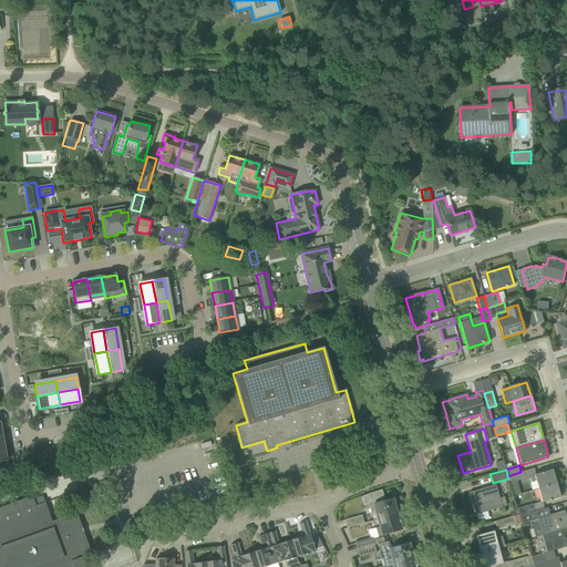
[(536,482),(538,490),(556,484),(552,470),(534,475),(529,476),(531,483),(536,482)]
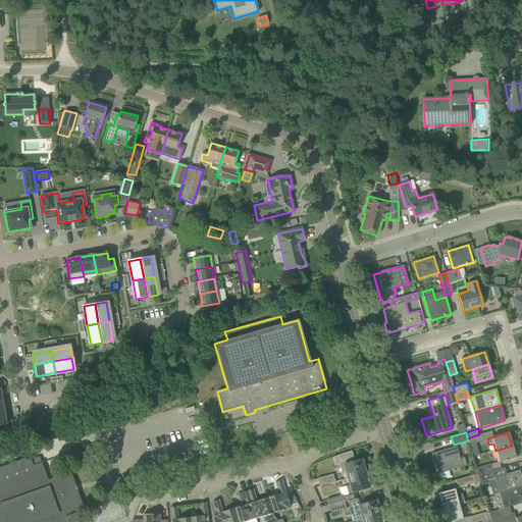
[(481,441),(479,434),(467,438),(468,440),(469,445),(481,441)]
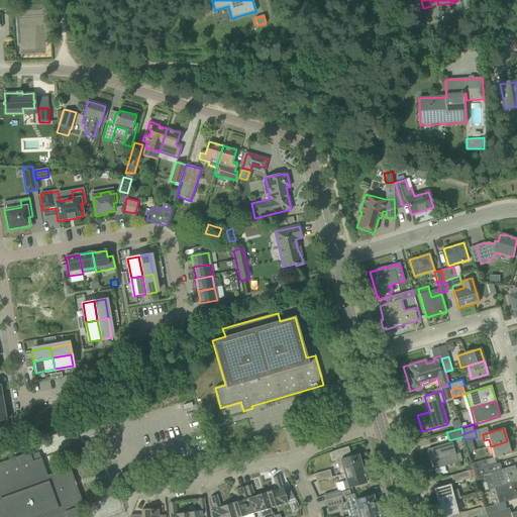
[(507,441),(491,446),(494,458),(511,453),(507,441)]
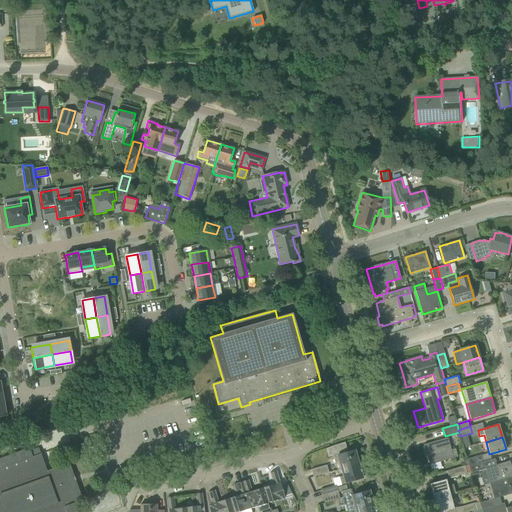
[(433,442),(423,445),(429,465),(440,462),(457,457),(455,448),(451,450),(447,438),(433,442)]
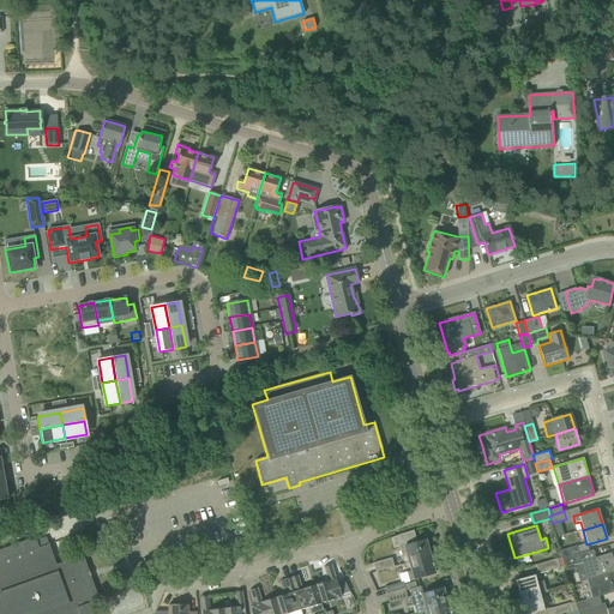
[(399,535),(391,539),(393,548),(399,547),(404,564),(408,563),(431,557),(426,541),(414,543),(410,533),(414,531),(413,530),(399,535)]
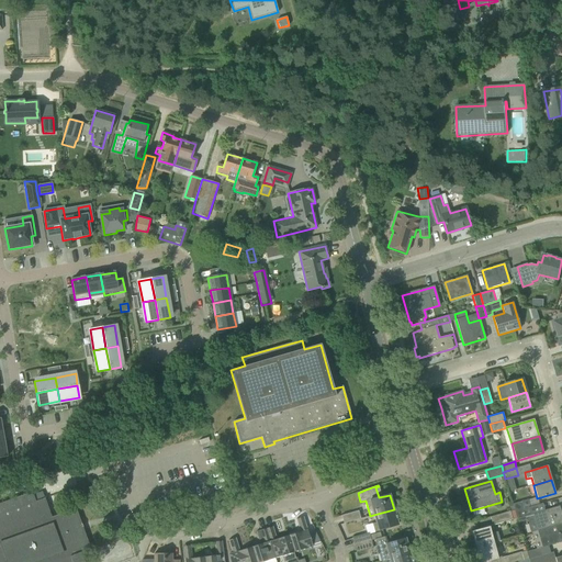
[(0,561),(83,561),(81,553),(91,550),(76,508),(52,517),(45,498),(35,502),(32,492),(0,503),(0,561)]
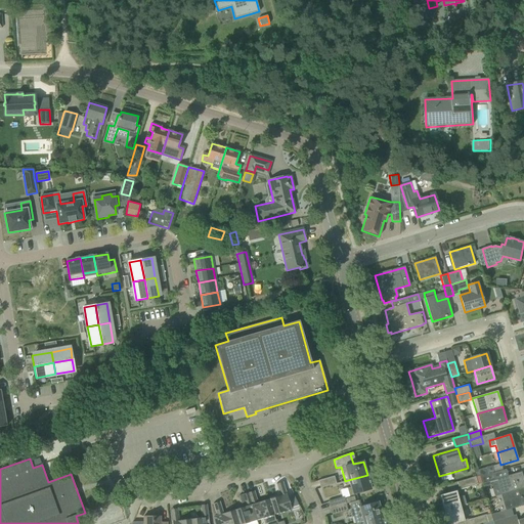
[(479,476),(480,477),(492,473),(493,473),(491,466),(478,470),(478,472),(479,474),(479,476)]
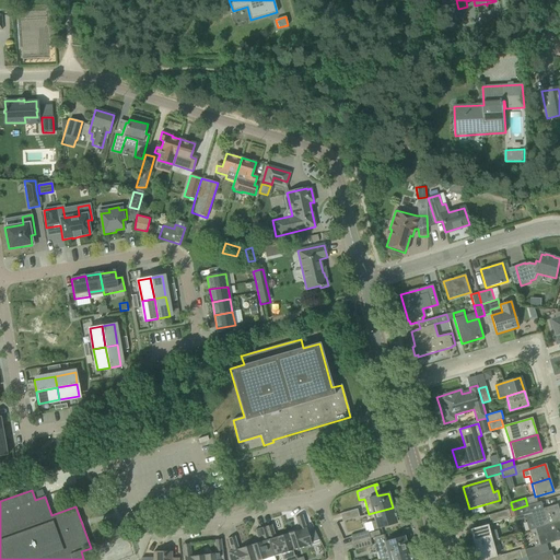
[(531,512),(535,529),(559,522),(559,514),(557,504),(531,512)]
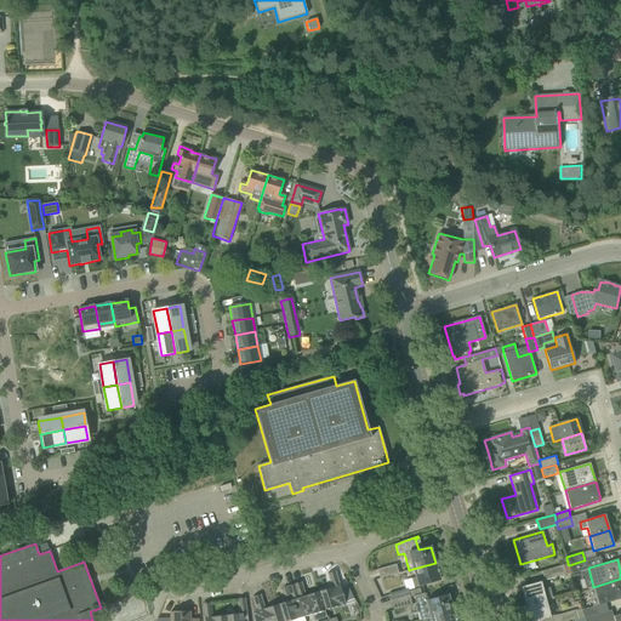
[(586,569),(584,560),(569,565),(570,573),(586,569)]
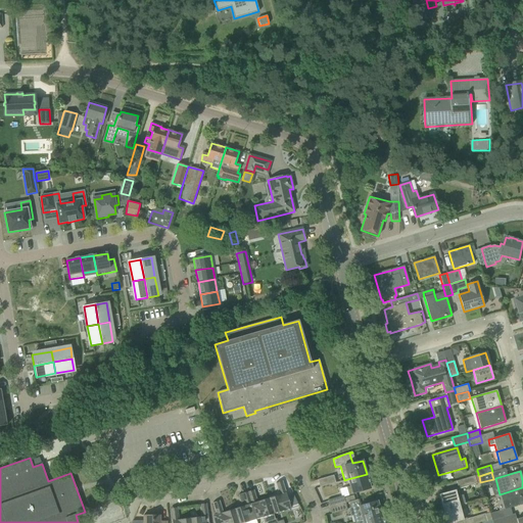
[(349,486),(346,487),(348,495),(352,494),(352,493),(371,488),(367,474),(347,479),(349,486)]
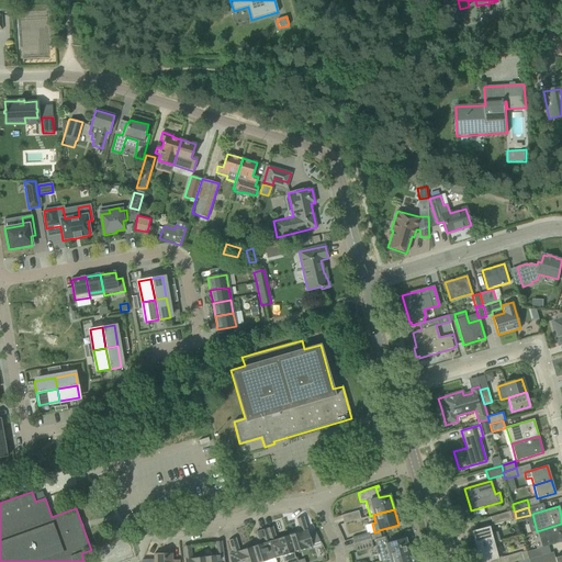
[(341,516),(344,524),(360,519),(358,510),(341,516)]
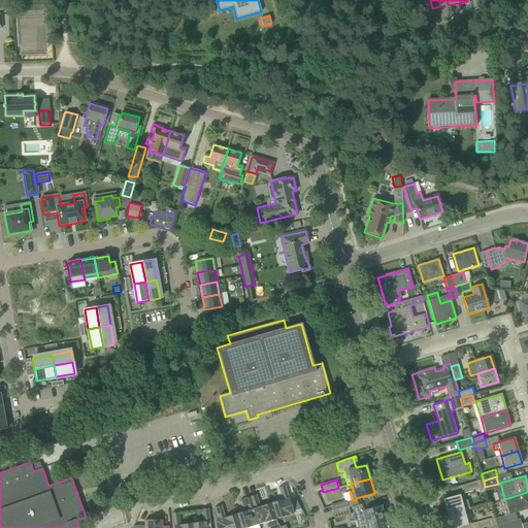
[(484,481),(483,480),(460,486),(462,493),(485,487),(484,481)]
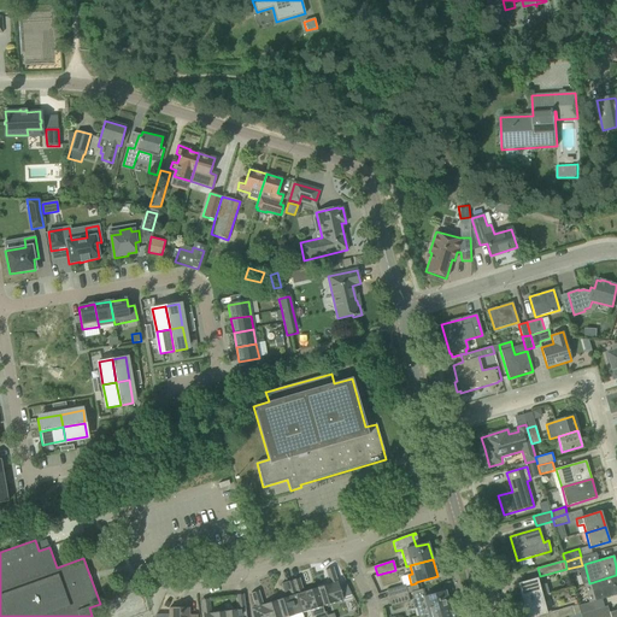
[(329,585),(316,588),(322,606),(331,604),(342,600),(338,582),(333,568),(324,570),(329,585)]
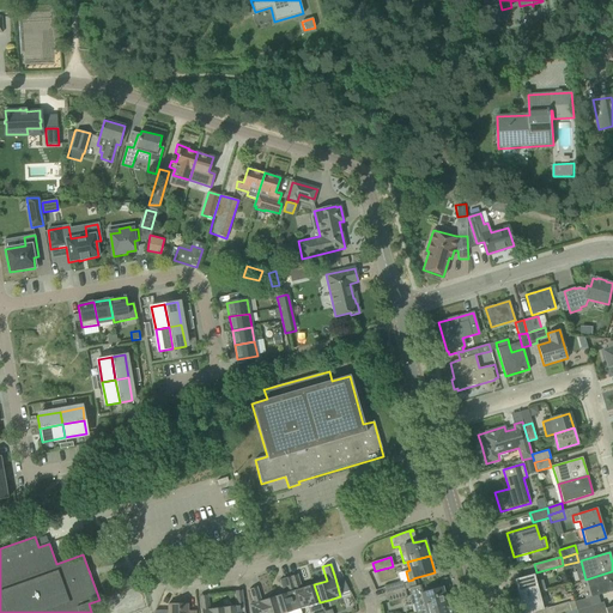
[(612,571),(586,580),(592,598),(612,590),(612,571)]
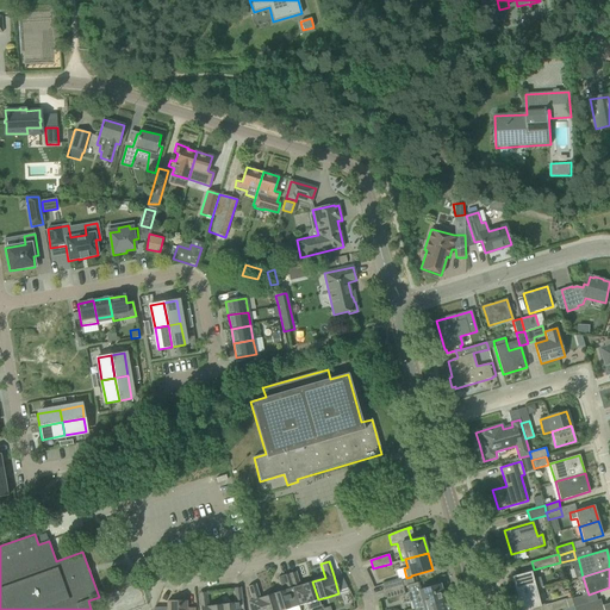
[(296,572),(288,574),(293,591),(298,607),(318,599),(312,582),(300,585),(296,572)]
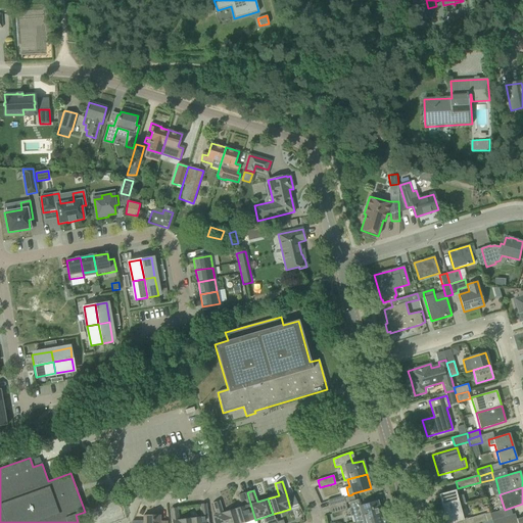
[(438,494),(442,510),(460,505),(459,505),(465,503),(463,494),(457,496),(456,490),(438,494)]
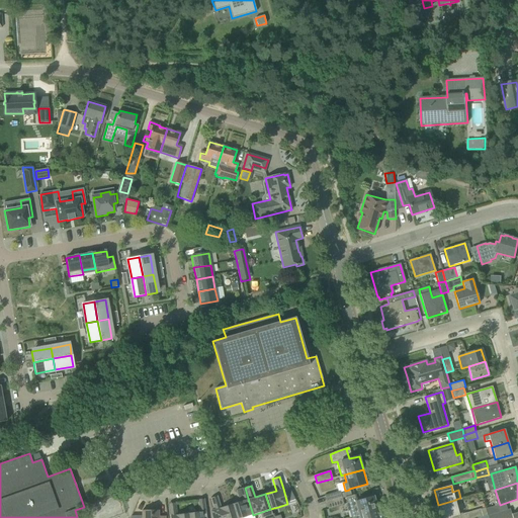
[(240,502),(231,505),(235,517),(253,517),(253,515),(249,502),(245,488),(239,490),(236,490),(240,502)]
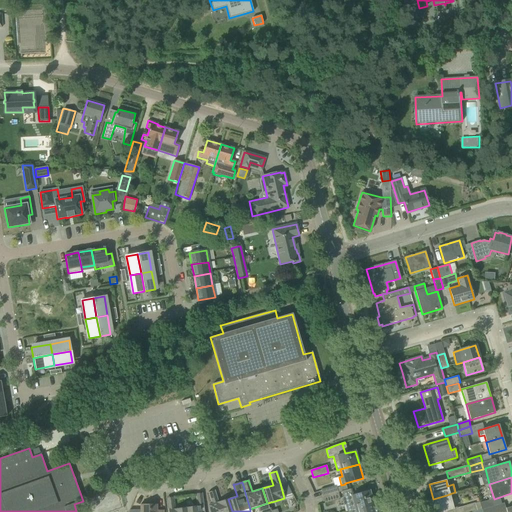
[(320,490),(322,496),(338,492),(336,485),(320,490)]
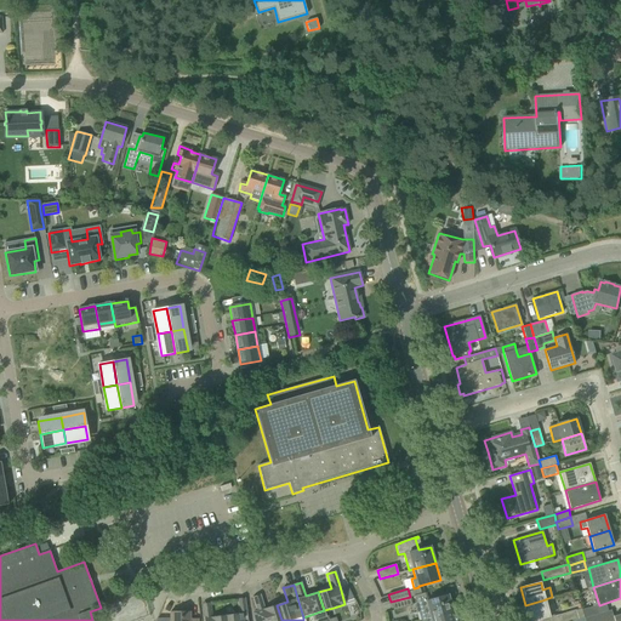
[(417,620),(419,620),(429,617),(453,611),(448,596),(427,602),(426,600),(427,600),(425,593),(414,597),(415,603),(414,604),(417,620)]
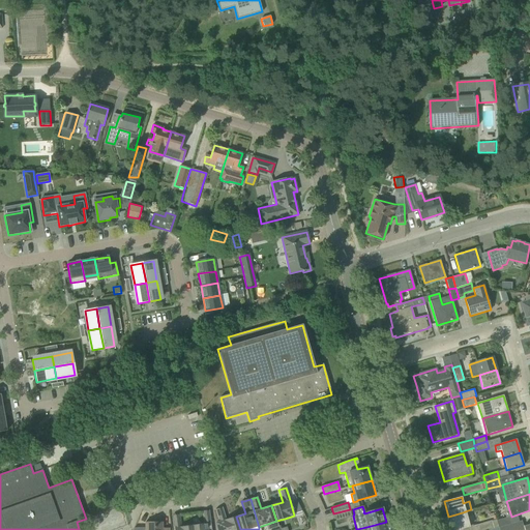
[(240,529),(236,517),(226,520),(223,507),(215,509),(218,522),(216,523),(217,529),(240,529)]
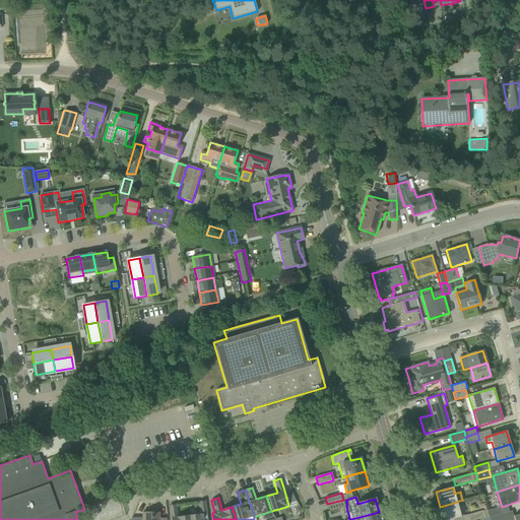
[(343,500),(327,504),(329,512),(345,507),(343,500)]
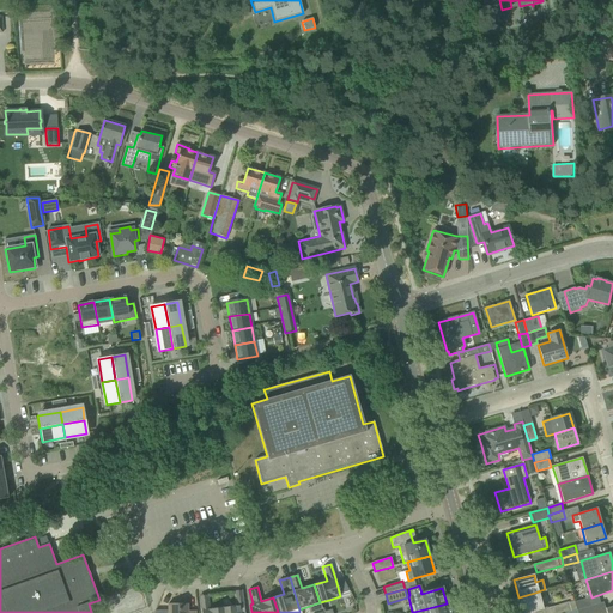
[(236,606),(222,608),(223,612),(244,612),(243,605),(242,590),(234,592),(236,606)]
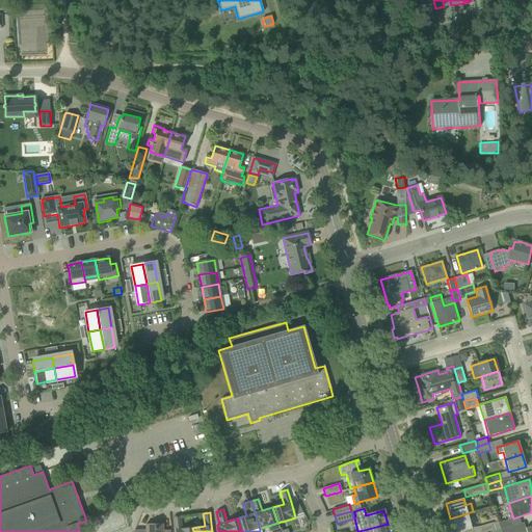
[(468,513),(450,519),(453,531),(459,531),(471,529),(468,513)]
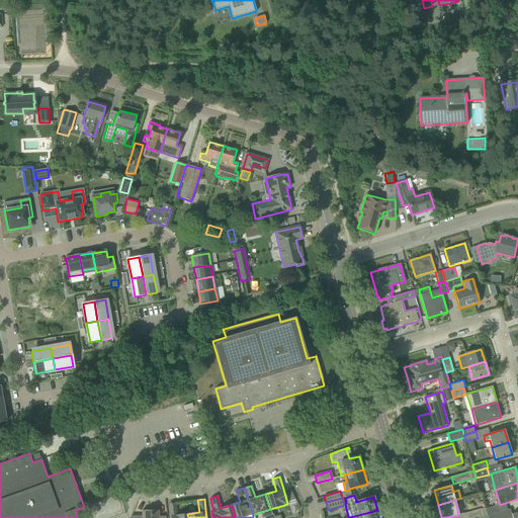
[(487,515),(500,512),(498,505),(485,508),(487,515)]
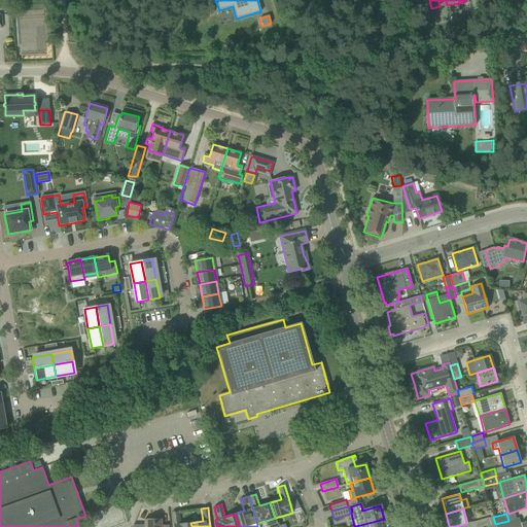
[(484,526),(486,526),(495,524),(493,517),(470,523),(470,526),(484,526)]
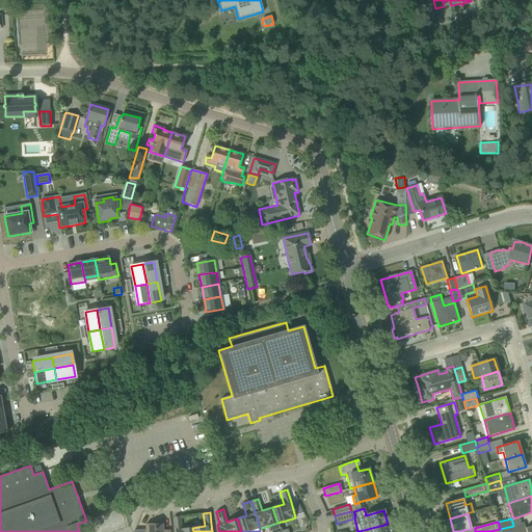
[(531,531),(531,526),(525,528),(523,523),(513,526),(500,529),(501,531),(531,531)]
